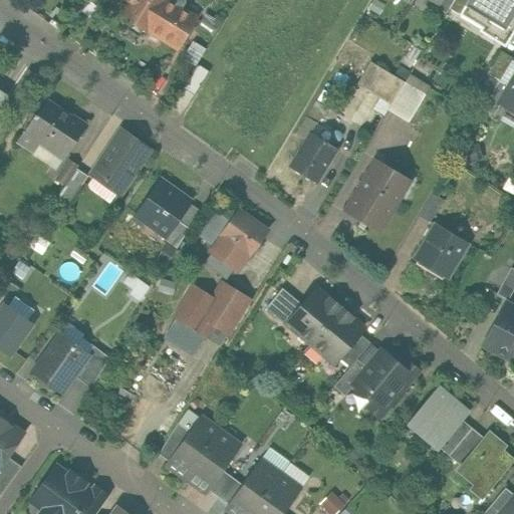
[(150,29),(167,0),(127,0),(130,1),(120,14),(130,20),(127,23),(129,29),(139,35),(145,34),(147,30),(148,31),(150,29)]
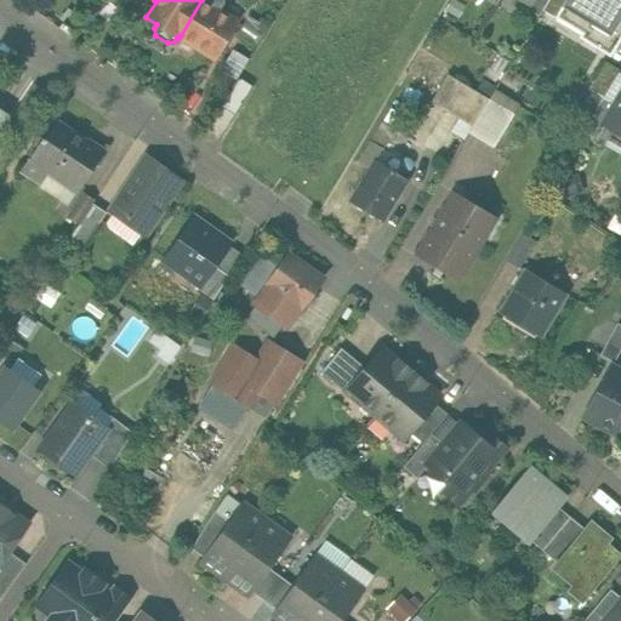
[(201,0),(181,35),(215,57),(237,22),(217,10),(222,1),(221,0),(201,0)]
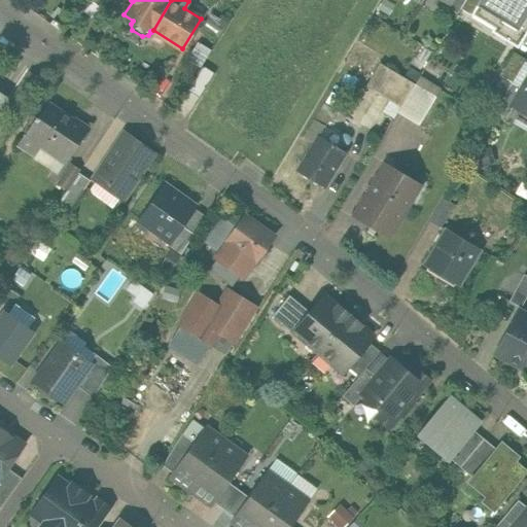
[(451,0),(450,3),(449,3),(446,7),(457,13),(461,9),(465,0),(451,0)]
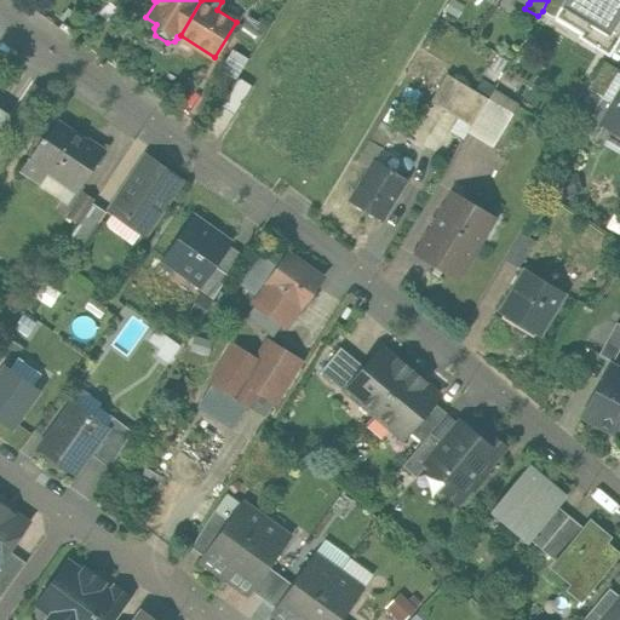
[(564,0),(547,0),(543,11),(555,18),(561,7),(564,0)]
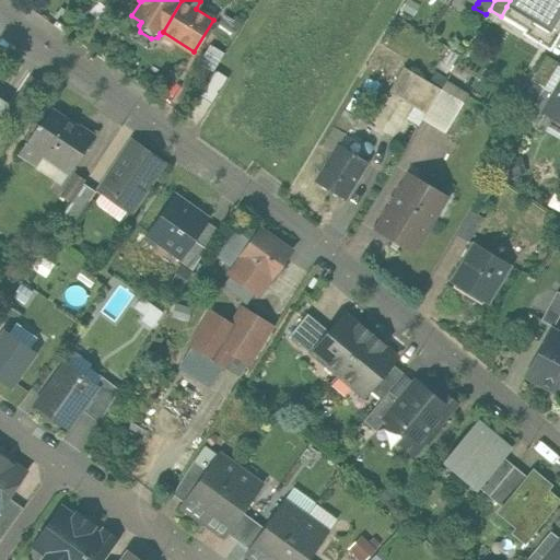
[(559,0),(510,0),(506,7),(531,21),(550,33),(559,16),(559,0)]
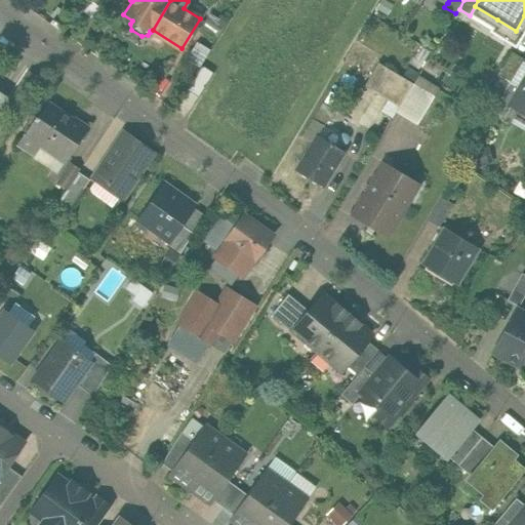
[(497,19),(475,6),(470,15),(491,29),(496,21),(497,19)]
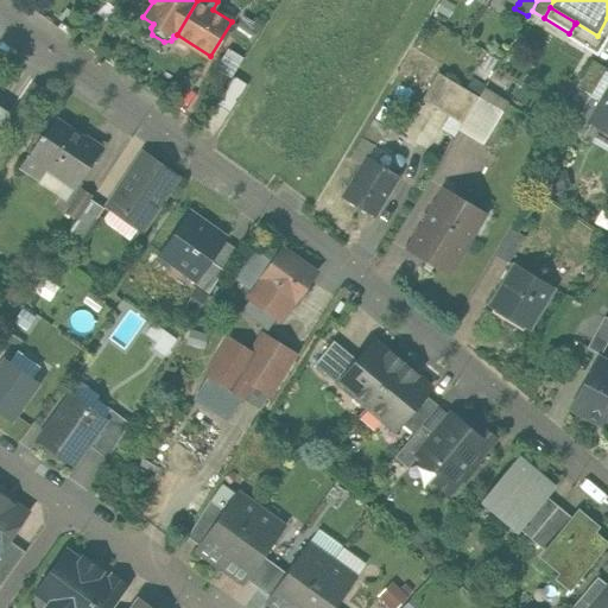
[(607,18),(597,36),(576,23),(575,24),(569,33),(567,37),(597,56),(607,38),(607,18)]
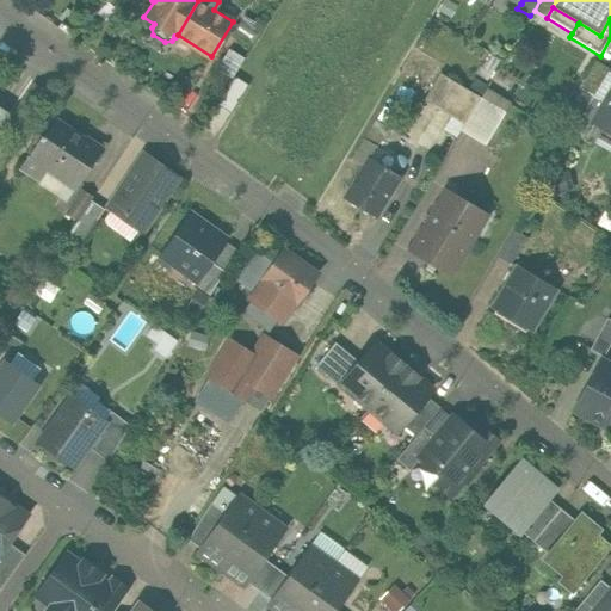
[(610,69),(596,61),(580,87),(593,96),(610,69)]
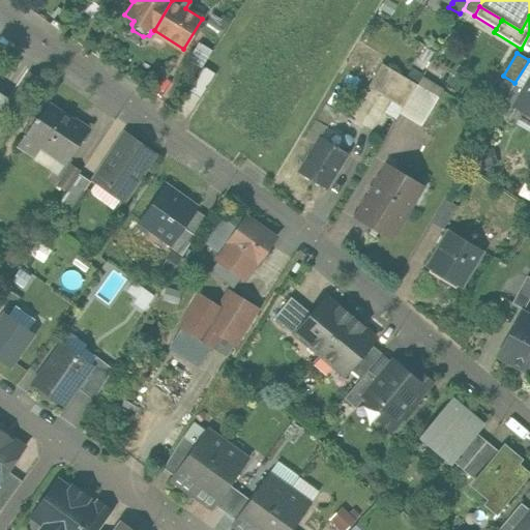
[(417,85),(382,63),(367,87),(403,109),(417,85)]
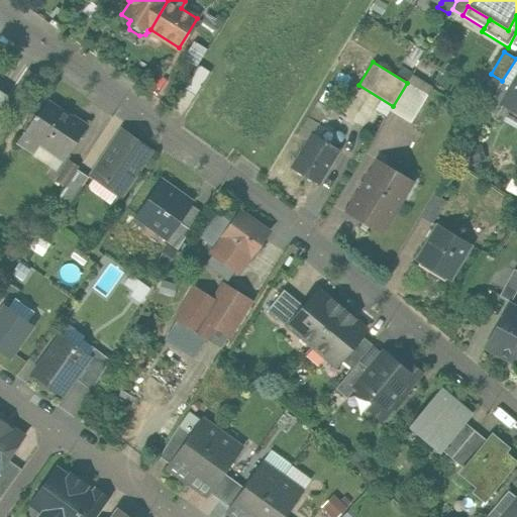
[(210,74),(198,66),(185,88),(196,96),(210,74)]
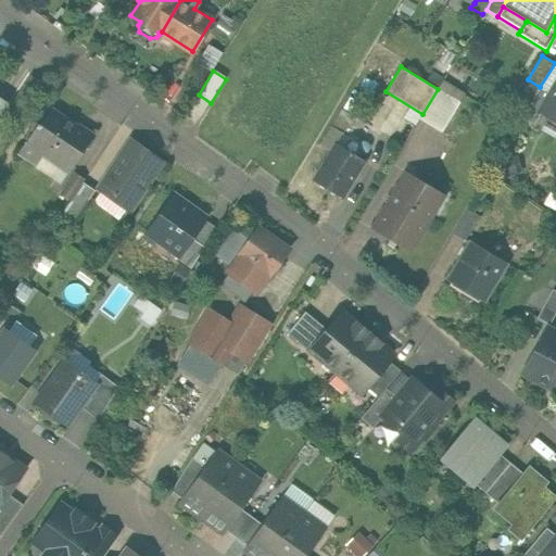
[(555,86),(551,95),(541,112),(541,113),(555,121),(555,86)]
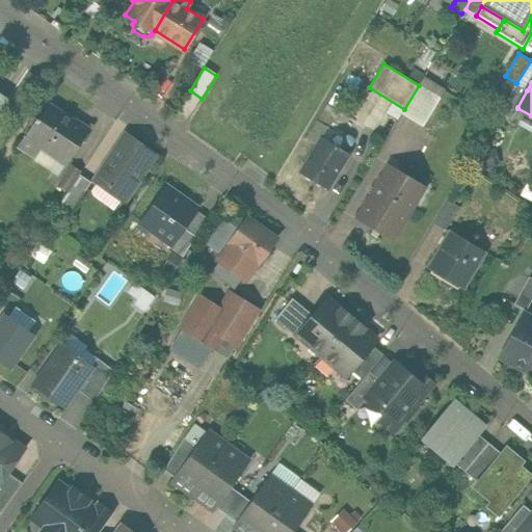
[(516,84),(500,112),(511,120),(517,108),(517,107),(527,90),(516,84)]
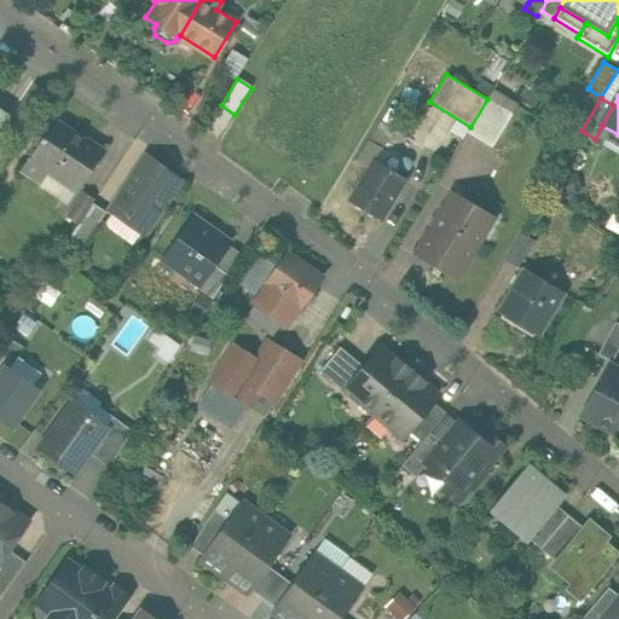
[(513,114),(487,99),(470,127),(468,132),(492,146),(513,114)]
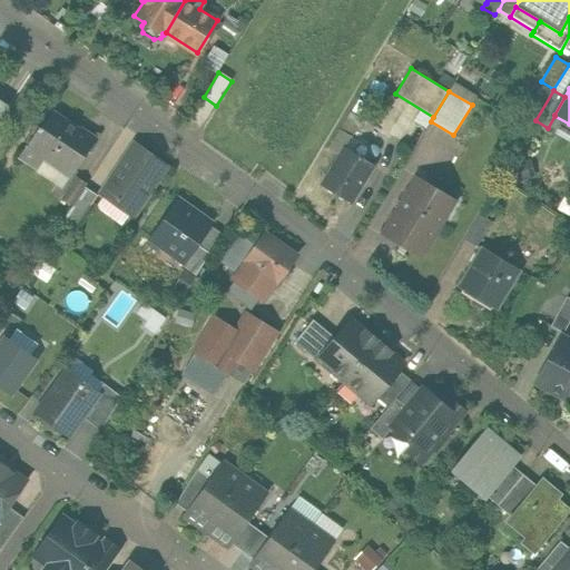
[(0,121),(10,107),(0,99),(0,121)]
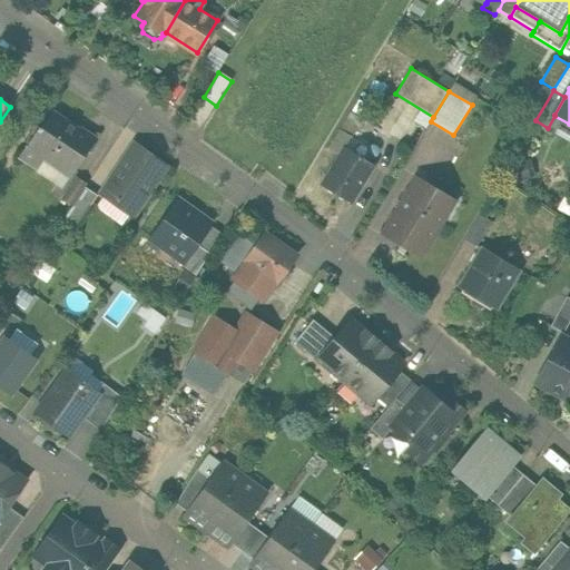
[(85,135),(51,112),(41,127),(39,126),(21,153),(22,154),(22,153),(39,164),(40,165),(45,157),(72,175),(95,139),(86,133),(85,135)]
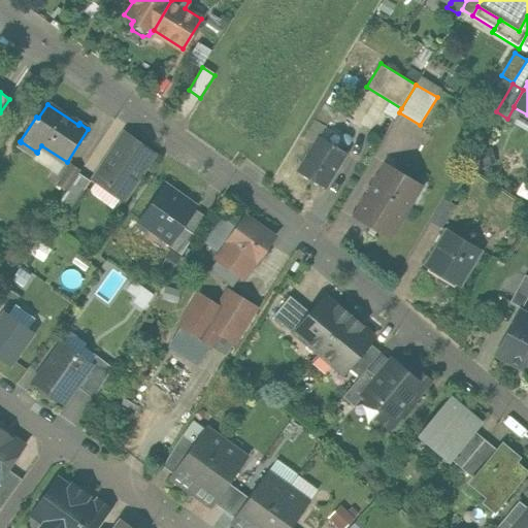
[(124,131),(93,178),(125,200),(156,153),(124,131)]
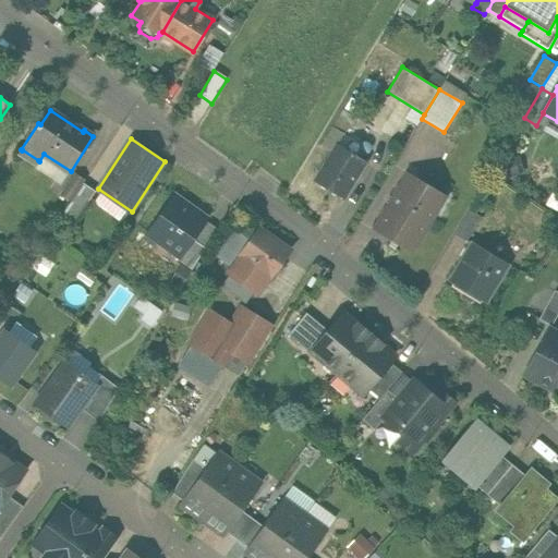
[(365,160),(338,144),(315,181),(343,198),(365,160)]
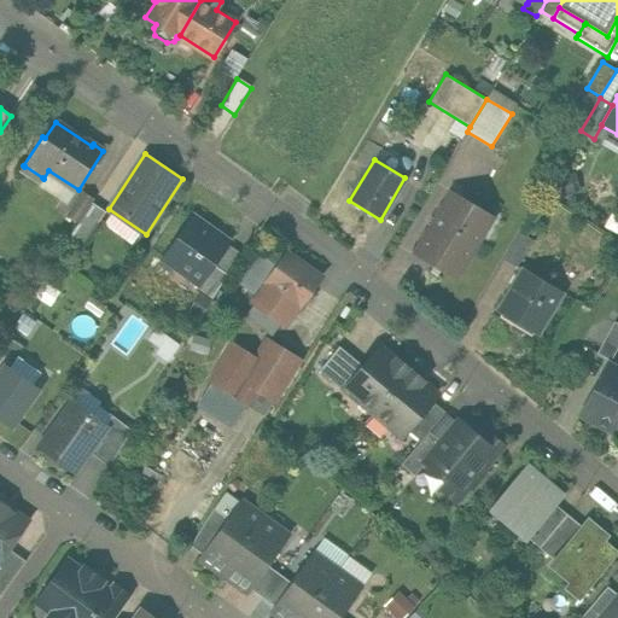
[(452,192),(414,252),(413,254),(456,279),(458,278),(495,216),(452,190),(450,191),(452,192)]
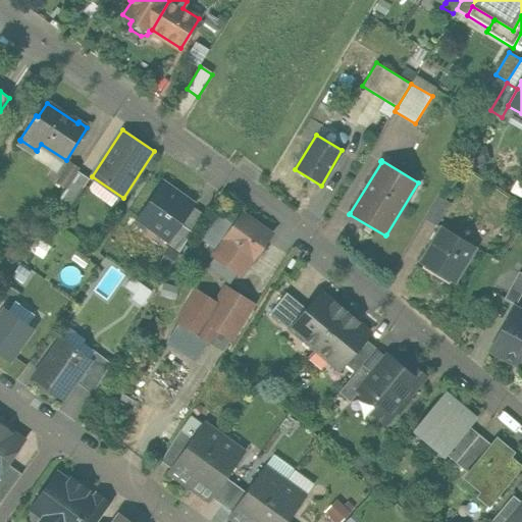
[(69,161),(56,183),(66,189),(77,171),(80,168),(69,161)]
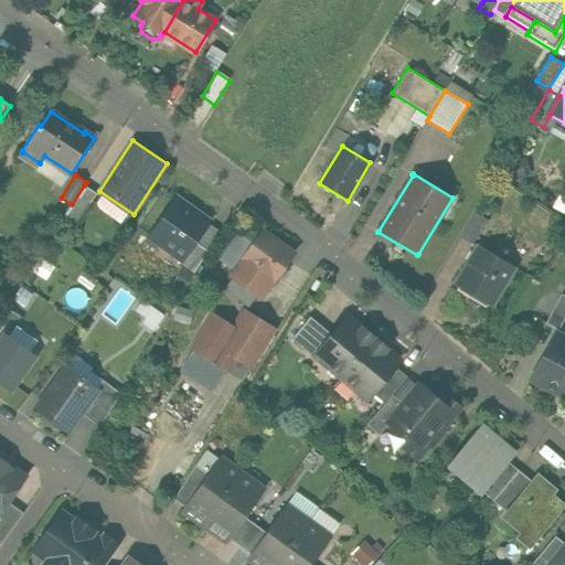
[(72,204),(60,223),(72,231),(96,193),(84,185),(72,204)]
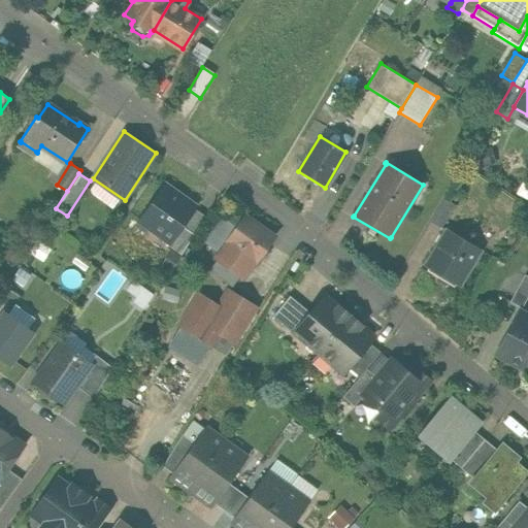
[(196,207),(164,185),(139,220),(171,242),(184,226),(196,207)]
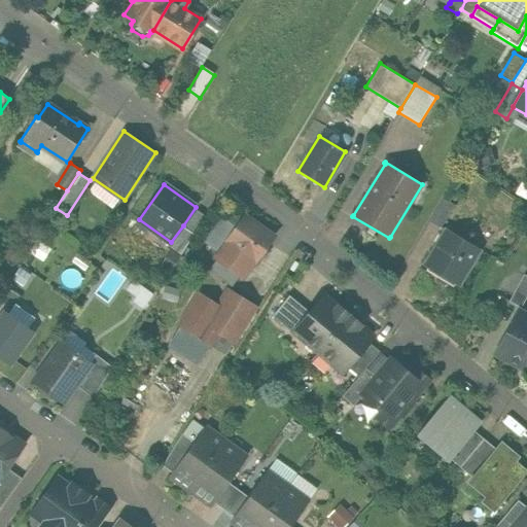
[(455,205),(443,198),(429,220),(441,227),(455,205)]
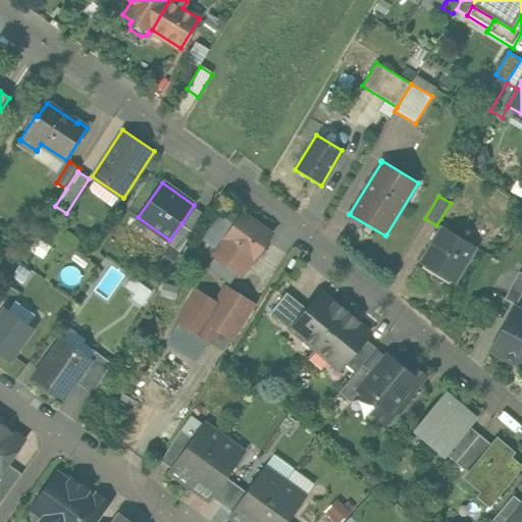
[(243,213),(233,226),(217,215),(202,237),(217,249),(213,255),(215,256),(208,265),(224,277),(223,278),(229,283),(238,272),(241,275),(271,233),(243,213)]
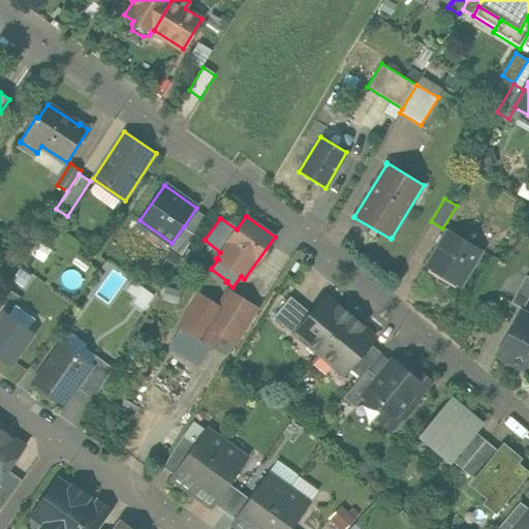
[(195,235),(184,226),(172,243),(167,248),(181,257),(195,235)]
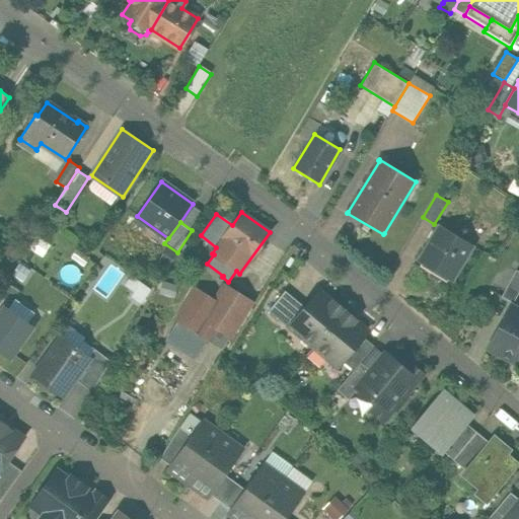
[(440,226),(419,261),(451,280),(472,245),(440,226)]
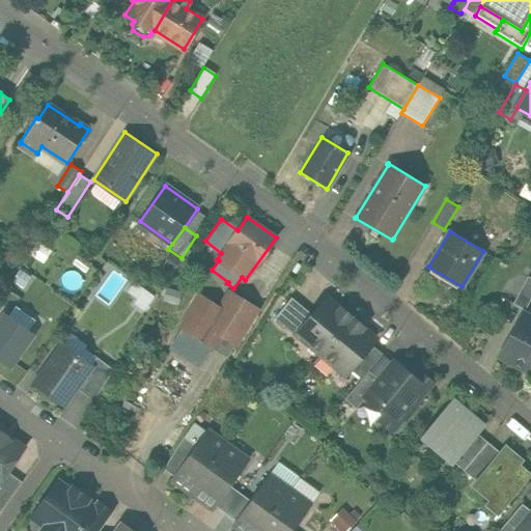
[(530,277),(528,276),(513,303),(525,310),(530,299),(530,277)]
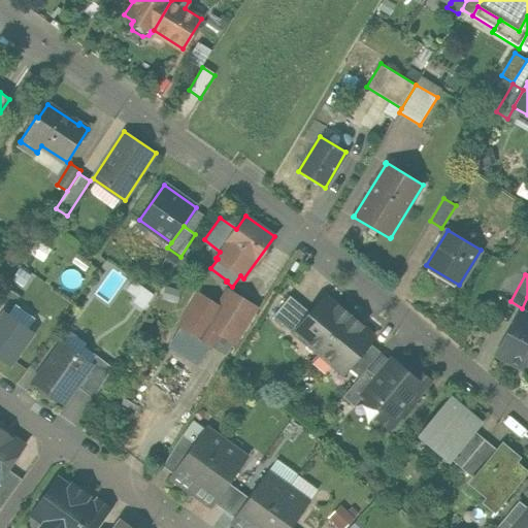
[(130,300),(147,307),(155,291),(137,284),(130,300)]
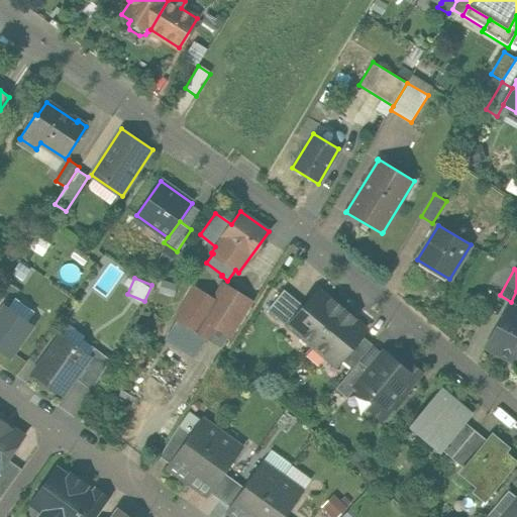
[(250,301),(223,285),(213,300),(195,330),(222,346),(250,301)]
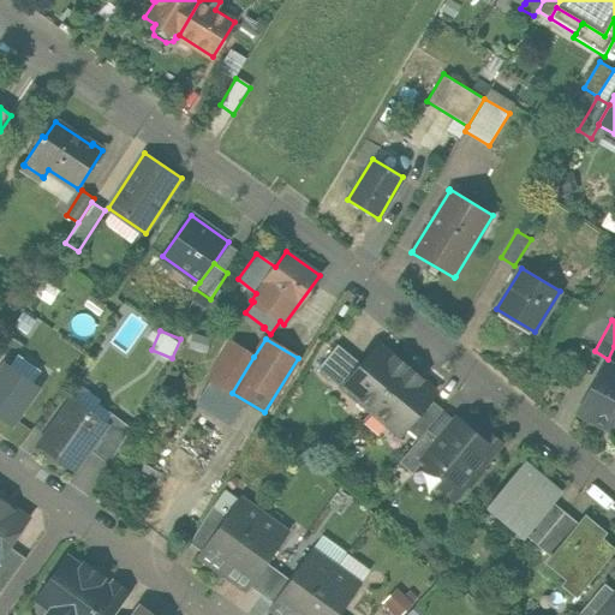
[(232,344),(210,378),(232,393),(254,357),(232,344)]
